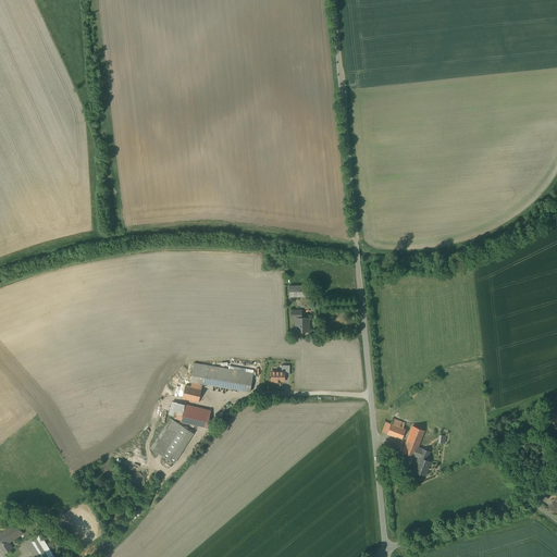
[(288,287),(288,298),(308,298),(307,286),(288,287)]
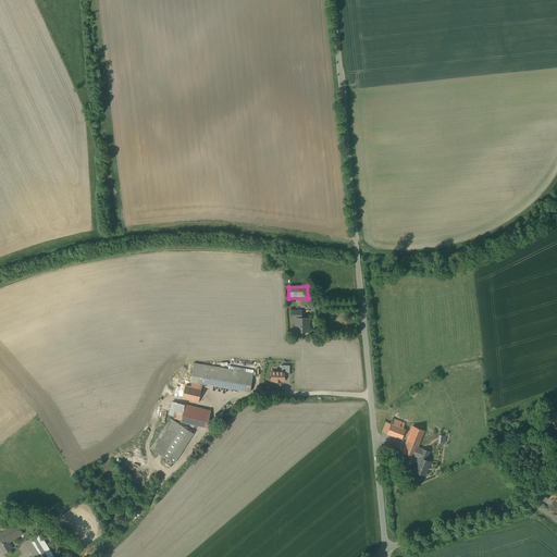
[(300,311),(292,311),(292,320),(295,320),(296,333),(308,333),(308,319),(300,319),(300,311)]
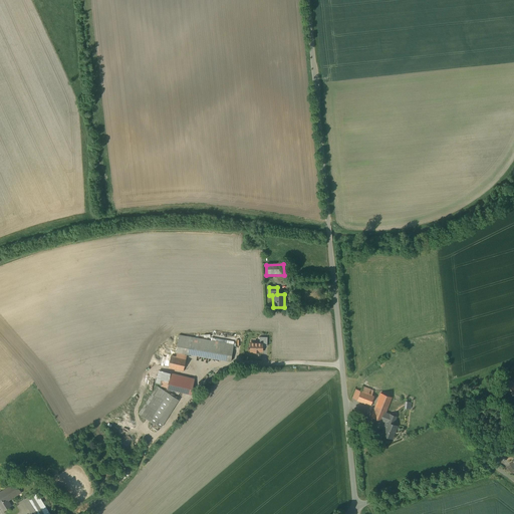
[(208,341),(180,336),(177,353),(187,355),(230,362),(234,342),(209,338),(208,341)]
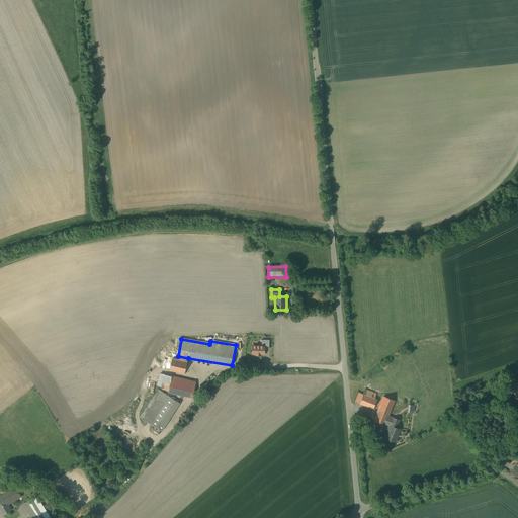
[(177,359),(161,355),(158,368),(184,374),(188,358),(178,356),(177,359)]
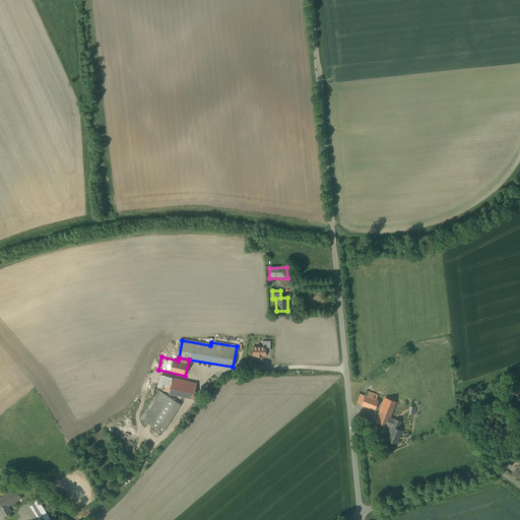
[(192,399),(196,385),(166,377),(161,391),(192,399)]
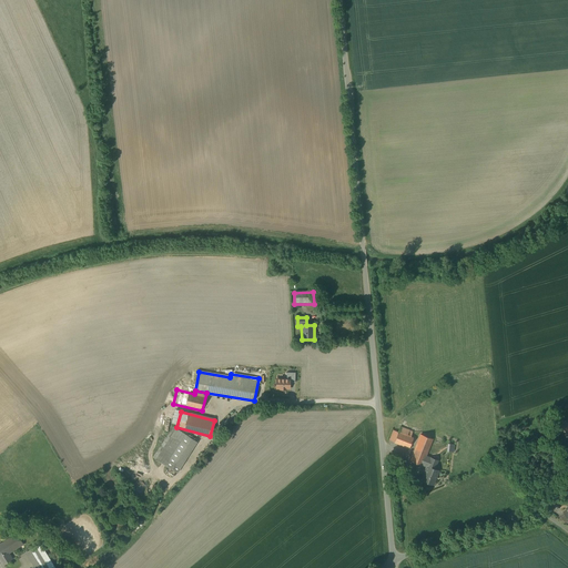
[(414,433),(402,427),(398,434),(393,432),(388,442),(407,449),(414,433)]
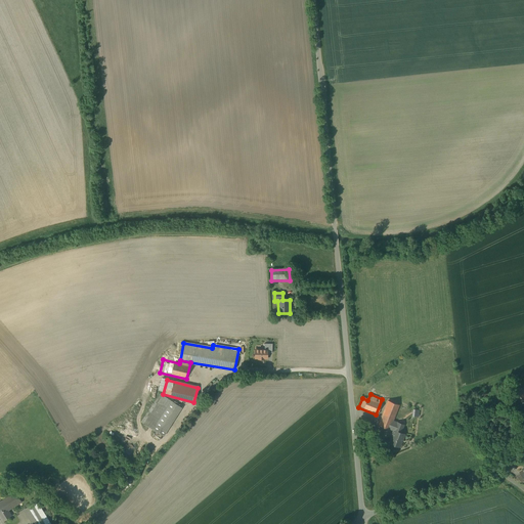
[(182,409),(162,396),(143,425),(164,438),(182,409)]
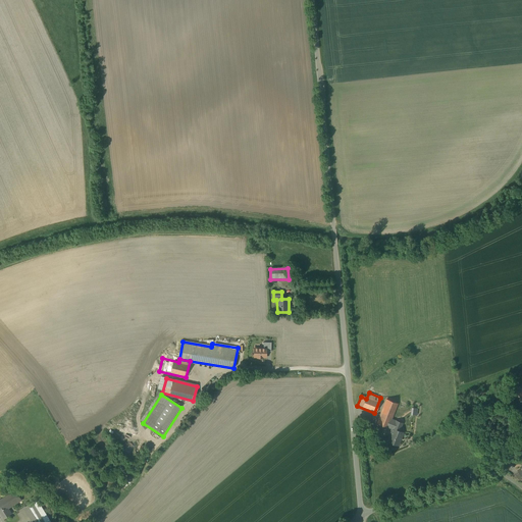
[(397,404),(386,400),(376,424),(387,428),(390,419),(397,404)]
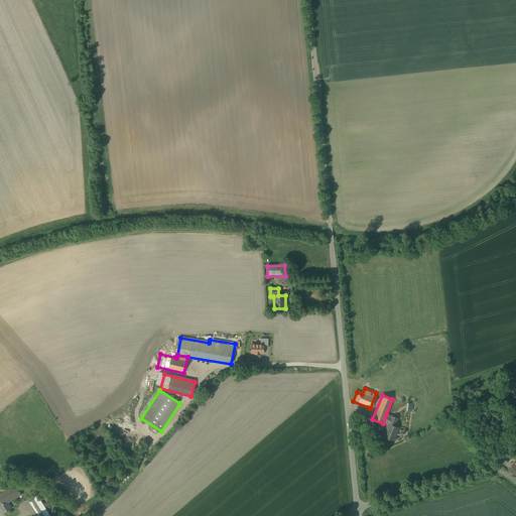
[(395,427),(398,418),(386,414),(383,423),(386,424),(381,437),(394,442),(399,428),(395,427)]
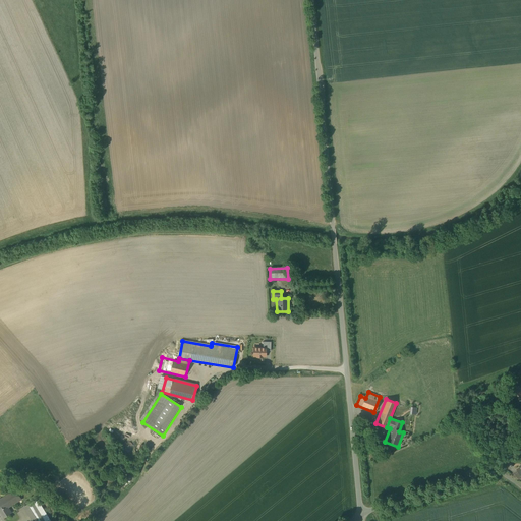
[(0,499),(0,520),(12,513),(9,508),(21,501),(15,490),(0,499)]
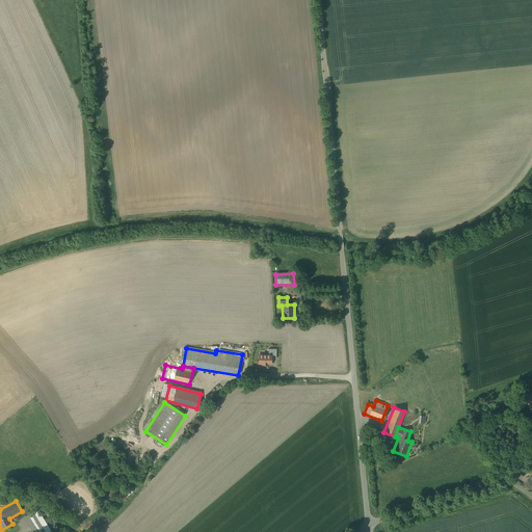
[(50,531),(36,509),(22,517),(29,531),(50,531)]
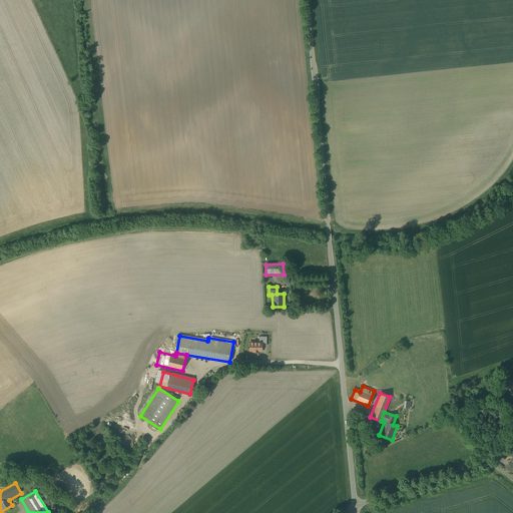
All buildings are outlined.
